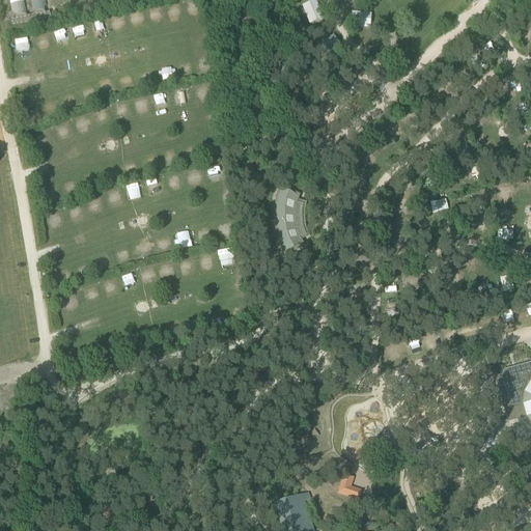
[(34,15),(30,16),(31,22),(51,18),(50,16),(49,11),(44,12),(43,6),(45,6),(43,0),(32,0),(34,15)]
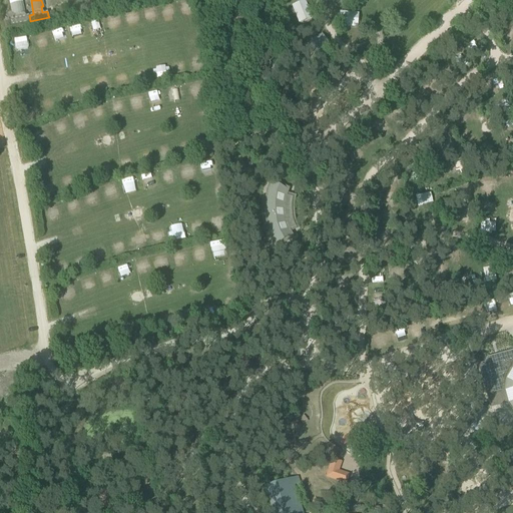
[(184,0),(178,2),(182,16),(194,13),(190,0),(184,0)]
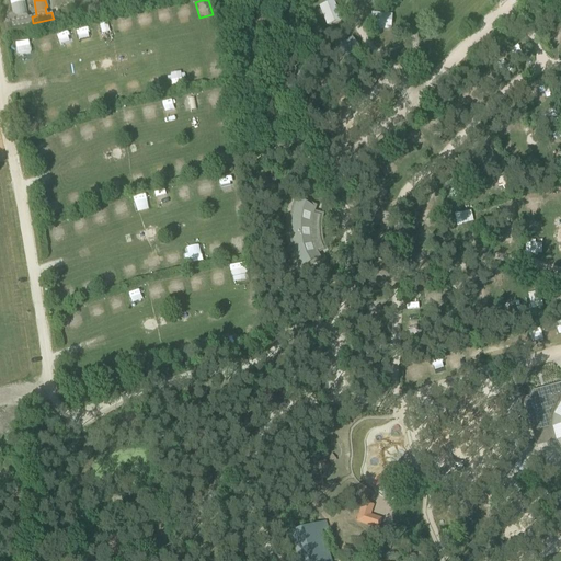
[(18,20),(11,21),(13,26),(33,23),(32,16),(26,18),(23,2),(12,4),(13,13),(15,12),(18,20)]
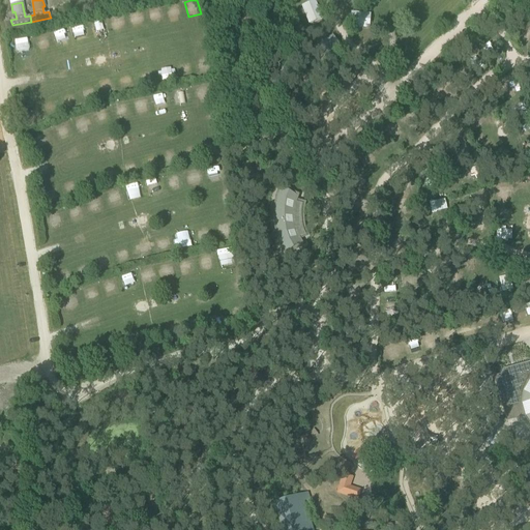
[(315,2),(302,6),(307,19),(319,13),(315,2)]
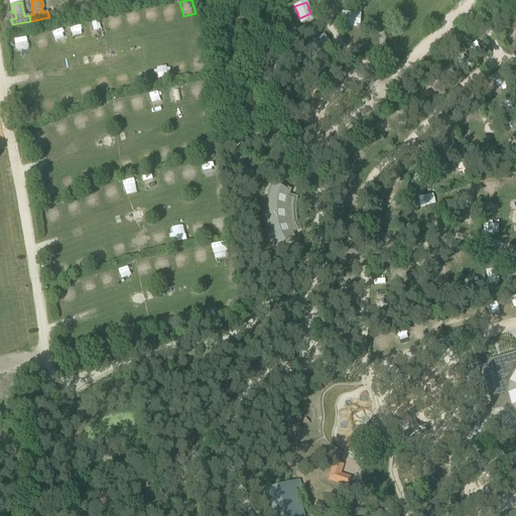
[(173,4),(163,4),(164,19),(174,18),(173,4)]
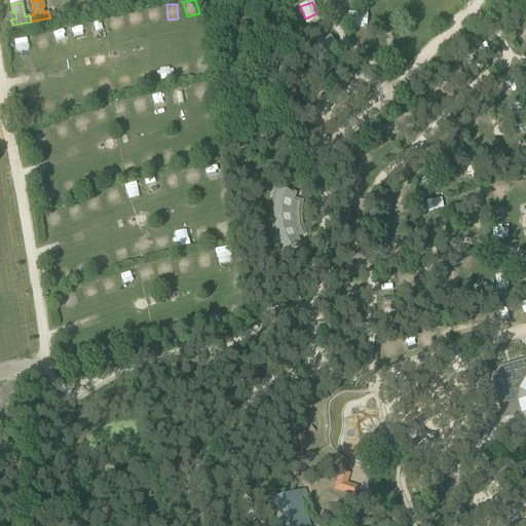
[(157,6),(146,9),(151,25),(161,22),(157,6)]
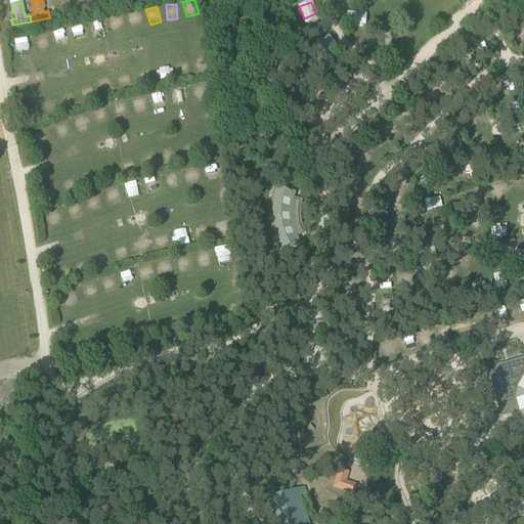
[(128,12),(130,28),(140,26),(138,11),(128,12)]
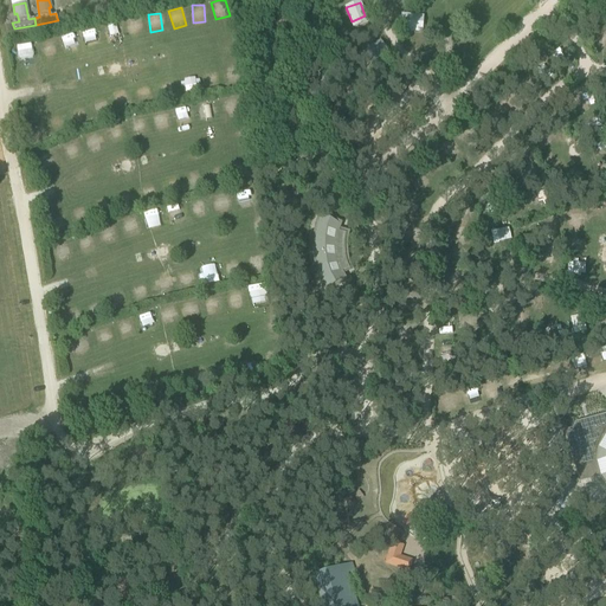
[(401,15),(400,30),(416,31),(417,17),(401,15)]
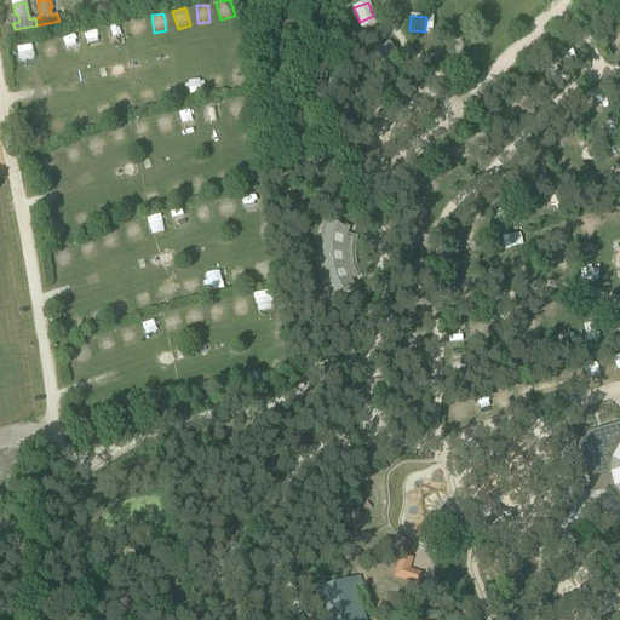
[(130,19),(132,38),(144,35),(142,18),(130,19)]
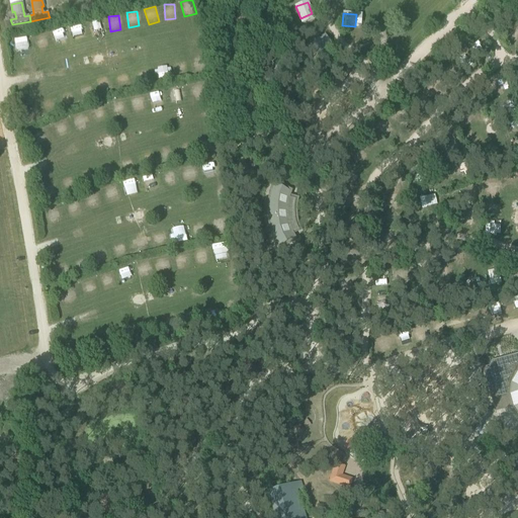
[(87,21),(89,31),(100,29),(98,19),(87,21)]
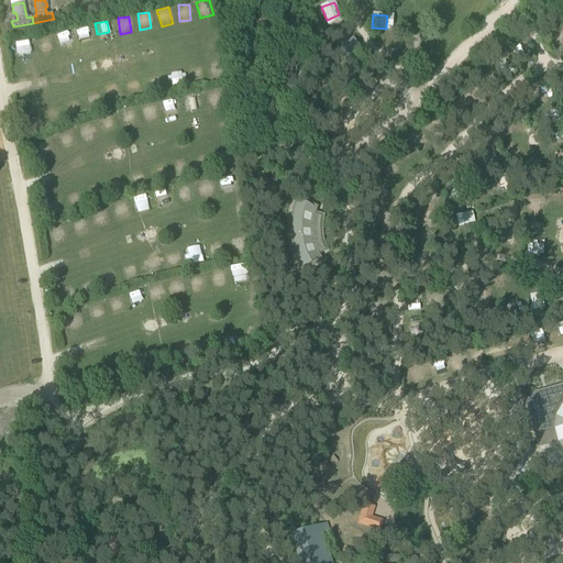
[(90,28),(79,28),(78,42),(90,42),(90,28)]
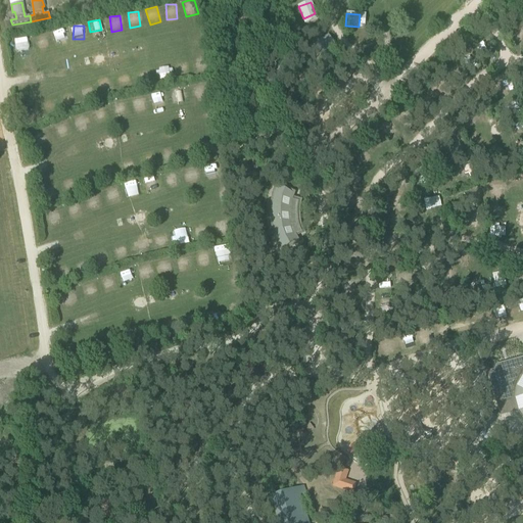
[(64,29),(53,31),(56,45),(67,43),(64,29)]
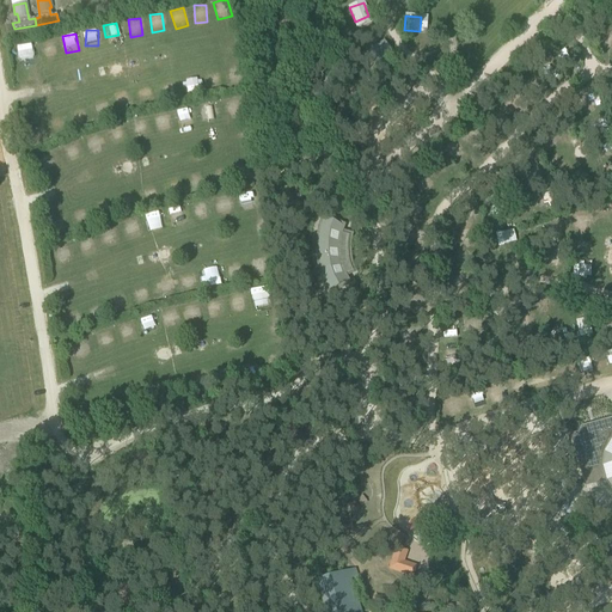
[(46,60),(57,56),(51,38),(41,41),(46,60)]
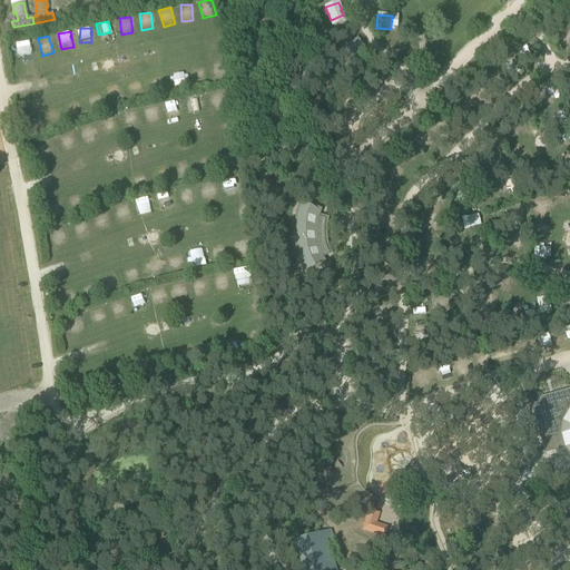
[(357,39),(346,47),(354,59),(366,50),(357,39)]
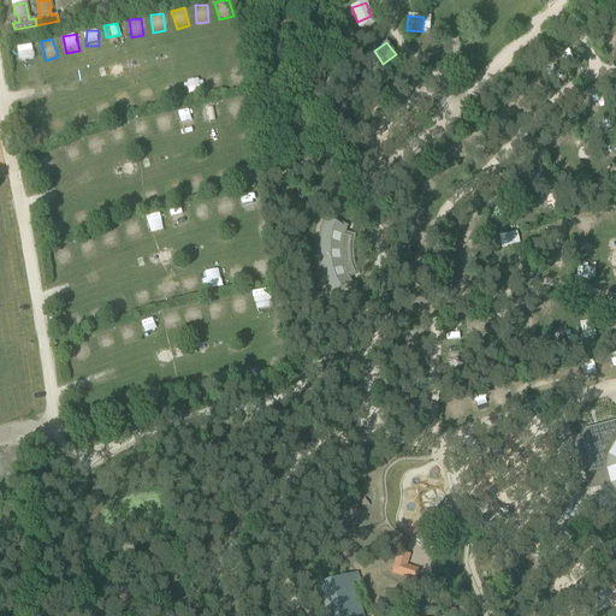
[(18,46),(21,65),(31,64),(29,45),(18,46)]
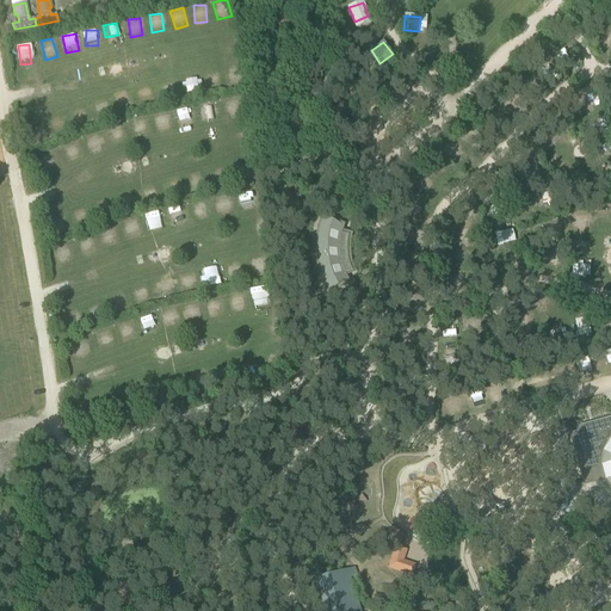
[(201,74),(189,75),(189,92),(201,91),(201,74)]
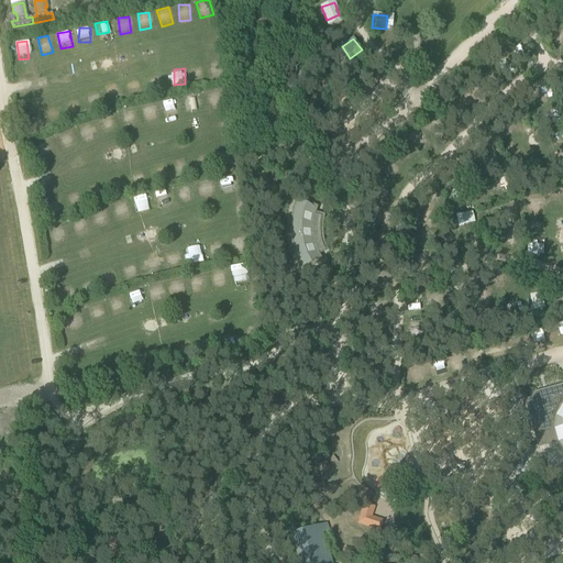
[(476,80),(484,91),(495,85),(487,73),(476,80)]
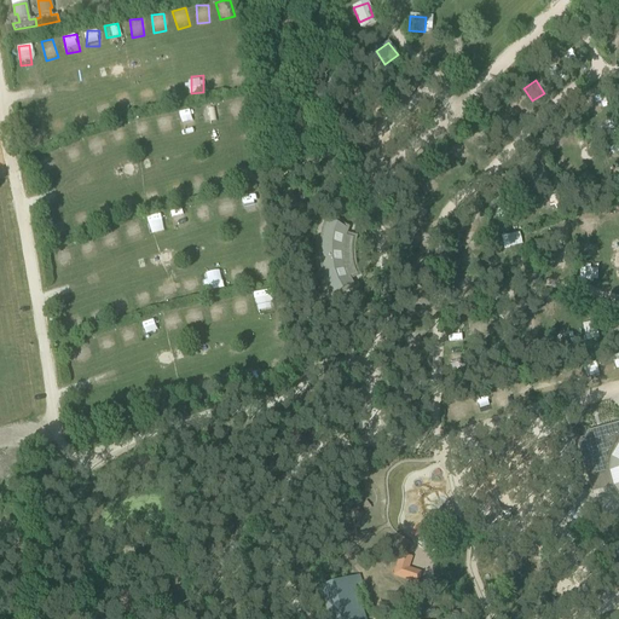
[(163,98),(177,96),(174,85),(161,87),(163,98)]
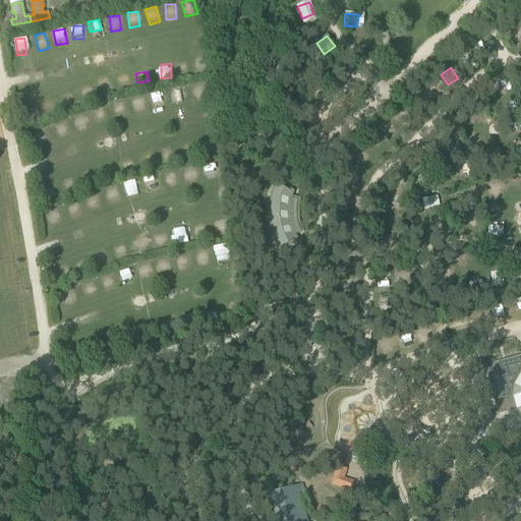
[(100,92),(110,90),(107,75),(98,76),(100,92)]
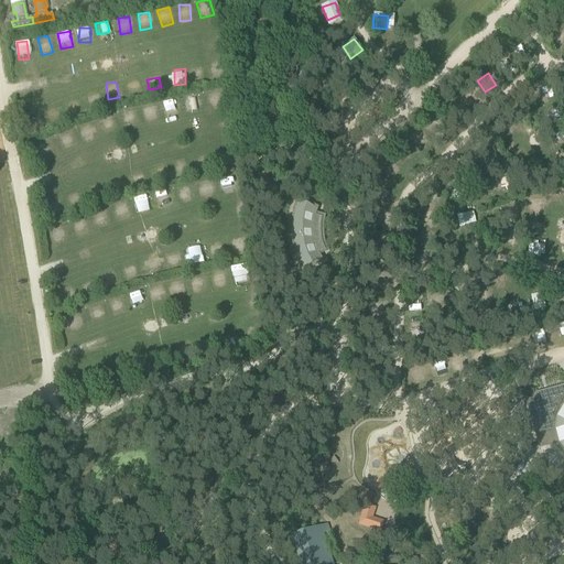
[(218,89),(205,93),(209,108),(221,105),(218,89)]
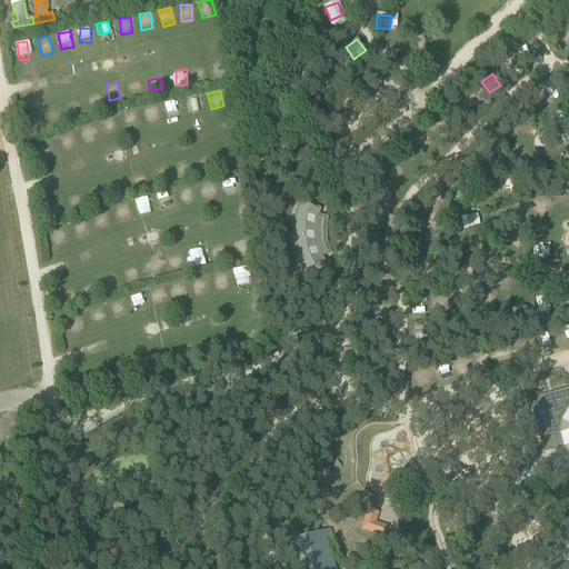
[(87,96),(91,108),(103,105),(99,92),(87,96)]
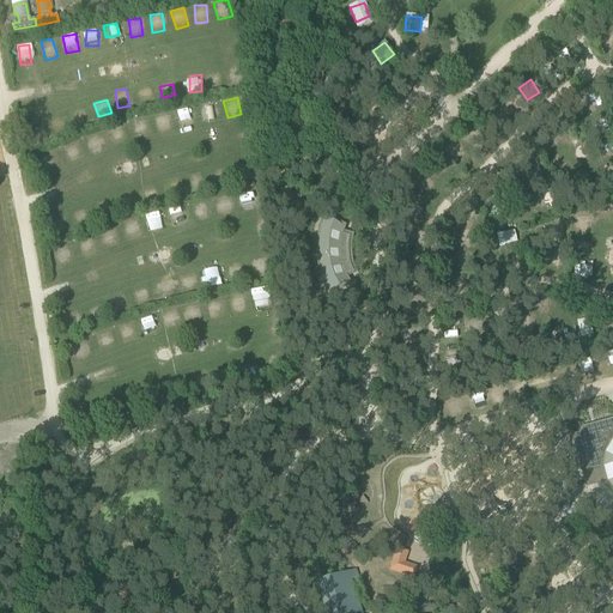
[(201,123),(213,122),(211,104),(199,105),(201,123)]
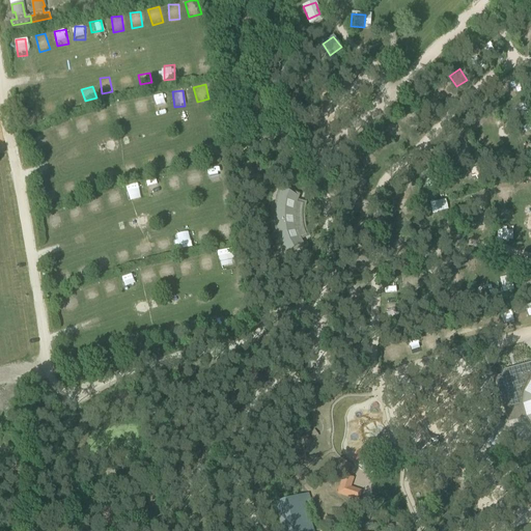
[(74,94),(59,100),(62,110),(78,104),(74,94)]
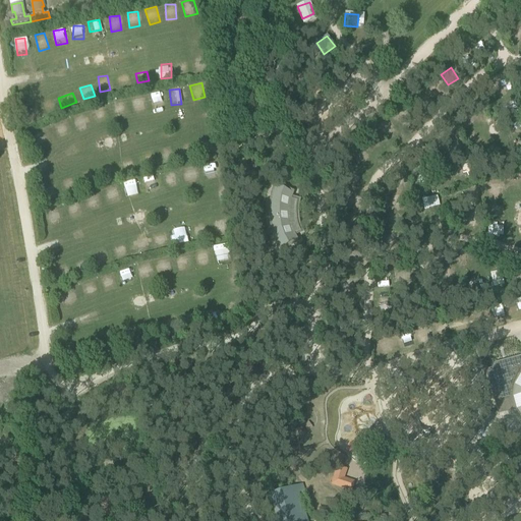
[(165,107),(163,93),(152,94),(154,108),(165,107)]
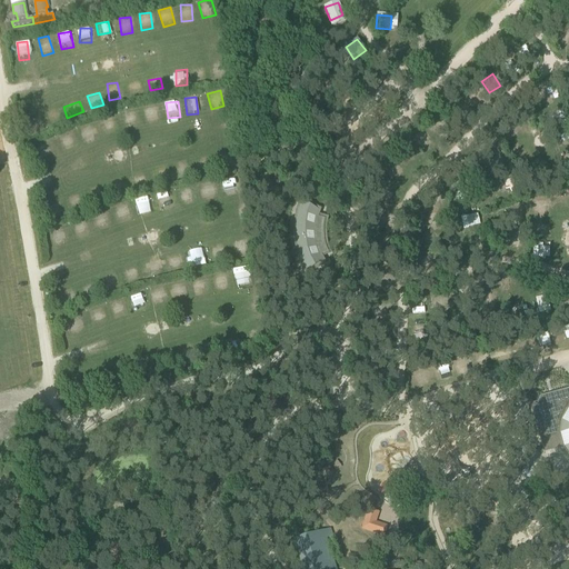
[(145,123),(157,123),(156,106),(145,107),(145,123)]
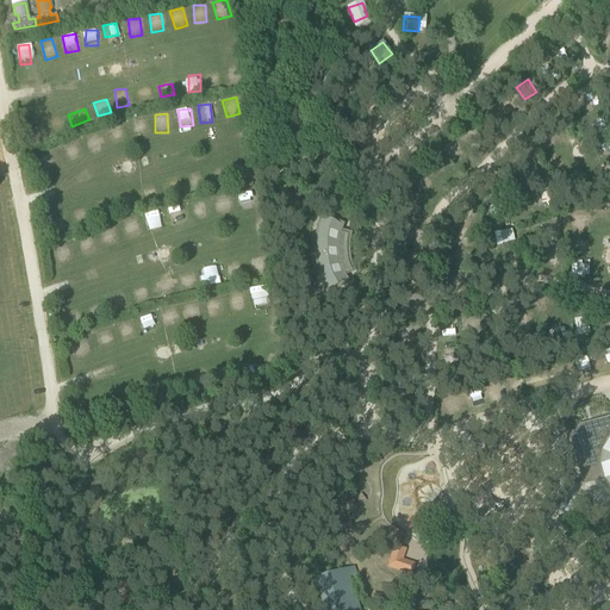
[(63,116),(49,119),(53,131),(66,128),(63,116)]
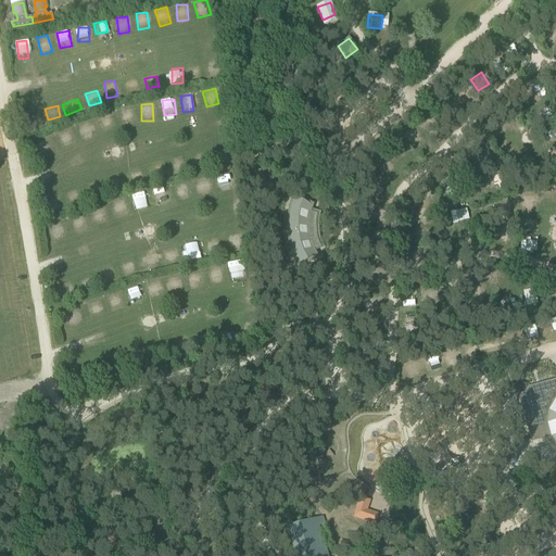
[(118,110),(123,126),(135,124),(130,106),(118,110)]
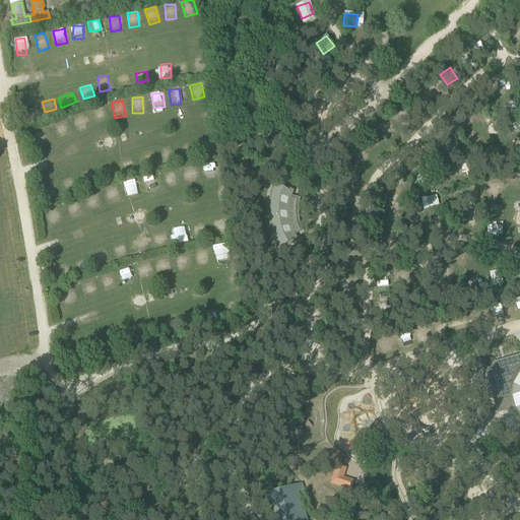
[(499,105),(501,111),(514,109),(513,102),(499,105)]
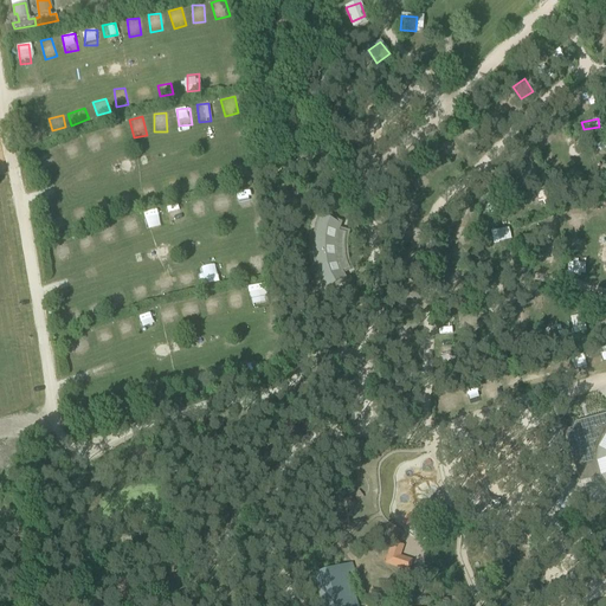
[(36,124),(36,134),(45,135),(46,126),(36,124)]
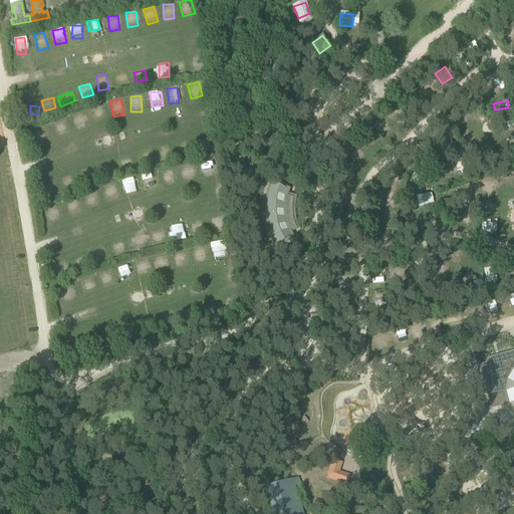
[(103,106),(91,108),(93,119),(104,117),(103,106)]
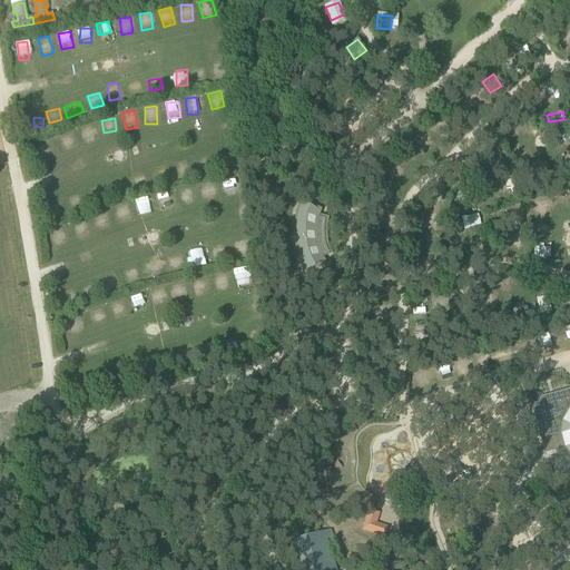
[(79,128),(84,144),(97,139),(92,125),(79,128)]
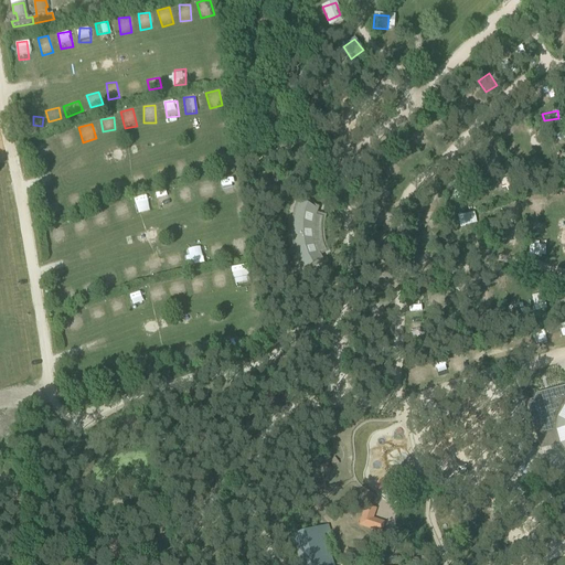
[(59,136),(64,151),(76,146),(71,130),(59,136)]
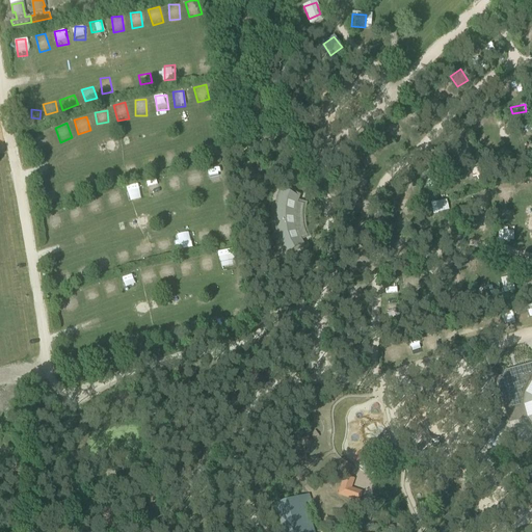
[(480,141),(482,152),(499,149),(498,138),(480,141)]
